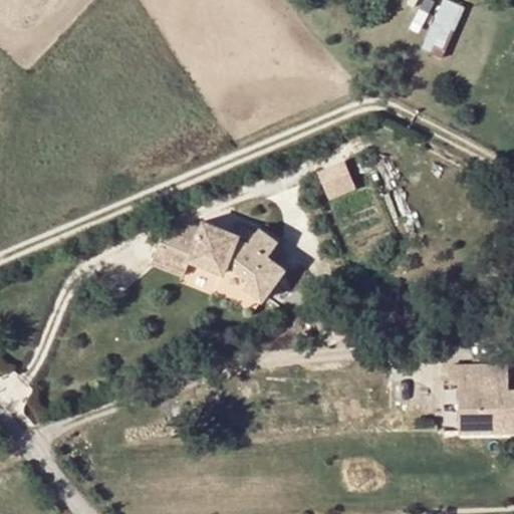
[(440,58),(462,8),(444,0),(441,0),(419,49),(440,58)]
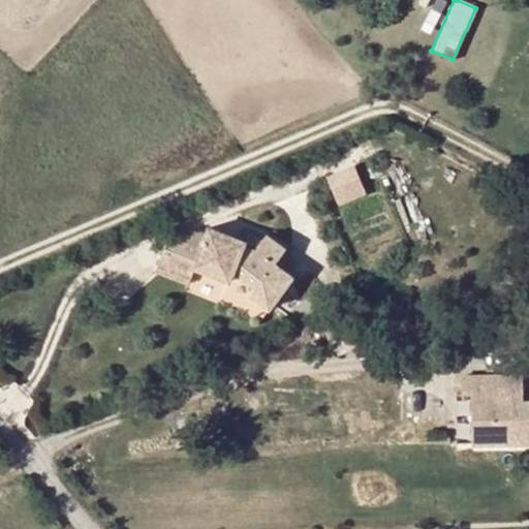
[(352,162),(323,174),(336,204),(365,191),(352,162)]
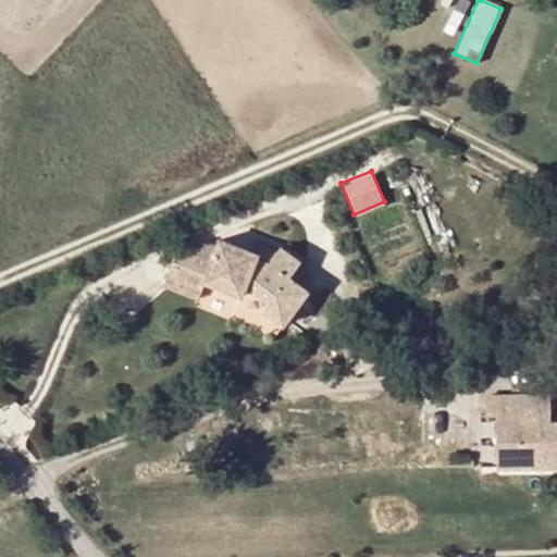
[(221,240),(220,242),(203,274),(243,293),(248,283),(267,299),(261,306),(277,320),(301,289),(285,275),(296,262),(279,249),(275,254),(269,261),(258,256),(221,240)]
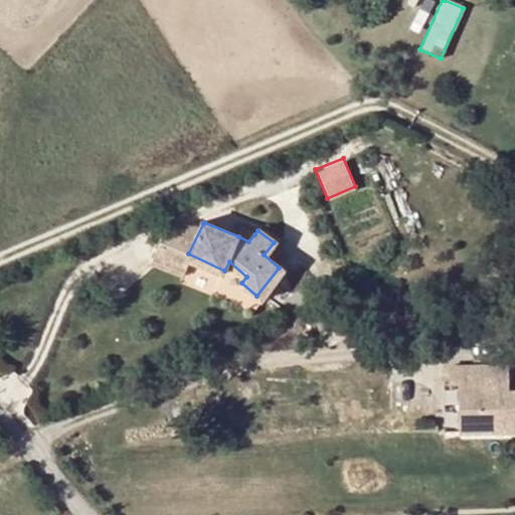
[(188,253),(203,223),(165,234),(155,256),(181,269),(188,253)]
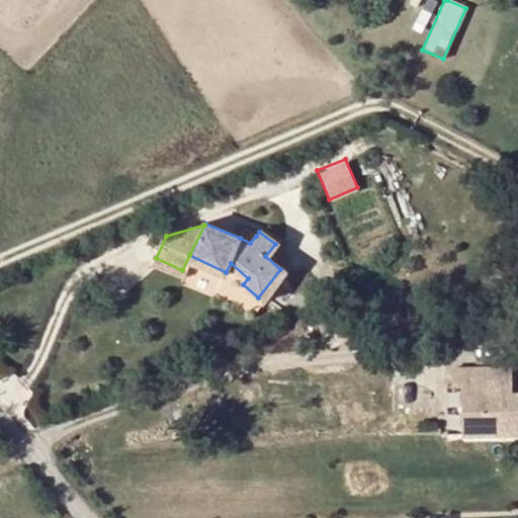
[(240,238),(250,243),(256,236),(243,230),(240,238)]
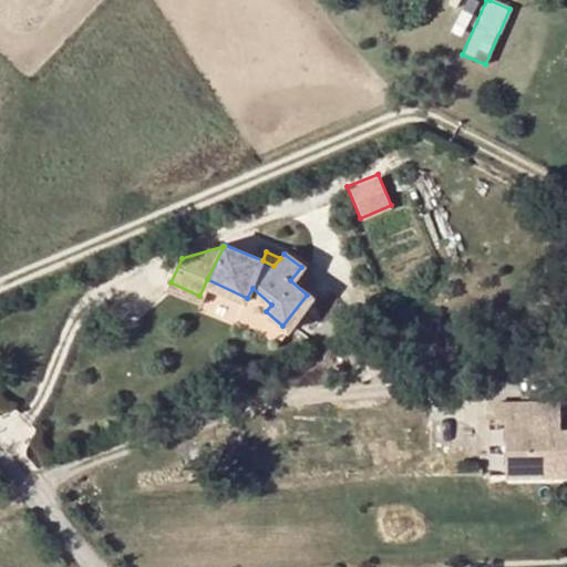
[(504,422),(505,474),(566,472),(566,428),(562,428),(552,429),(550,421),(560,421),(559,401),(492,402),(493,422),(504,422)]
